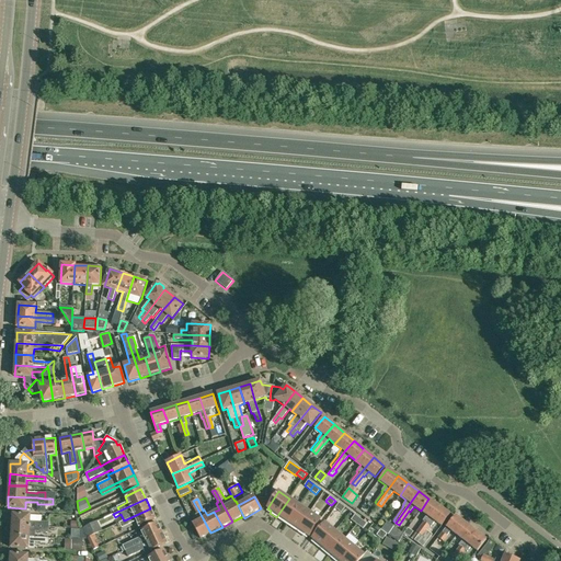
[(299,505),(289,499),(276,517),(283,523),(285,521),(287,522),(288,523),(299,505)]
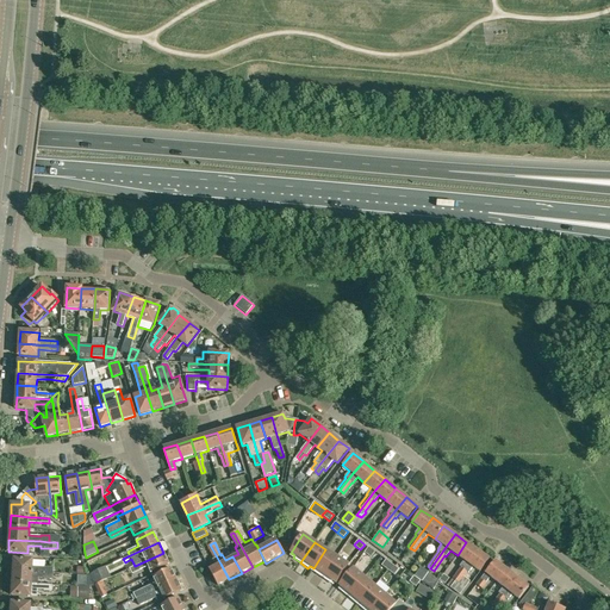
[(461,567),(453,578),(455,580),(450,587),(450,589),(478,551),(466,542),(458,555),(464,560),(459,566),(461,567)]
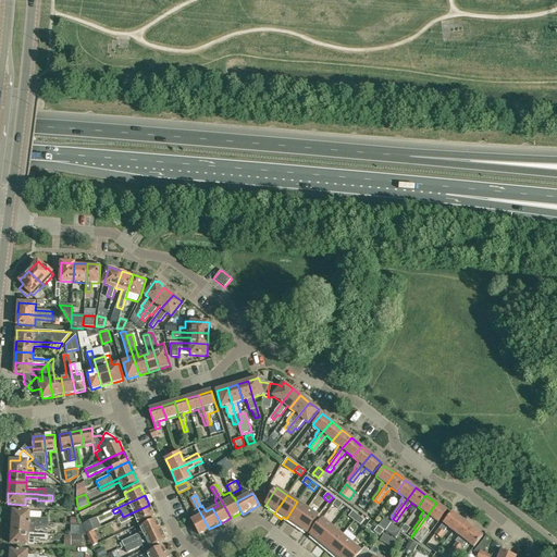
[(201,515),(192,497),(189,499),(195,510),(194,511),(197,517),(192,520),(199,535),(209,529),(201,515)]
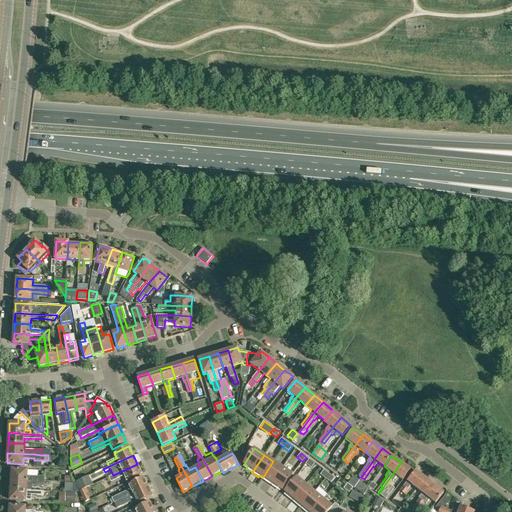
[(309,459),(306,464),(311,468),(315,463),(309,459)]
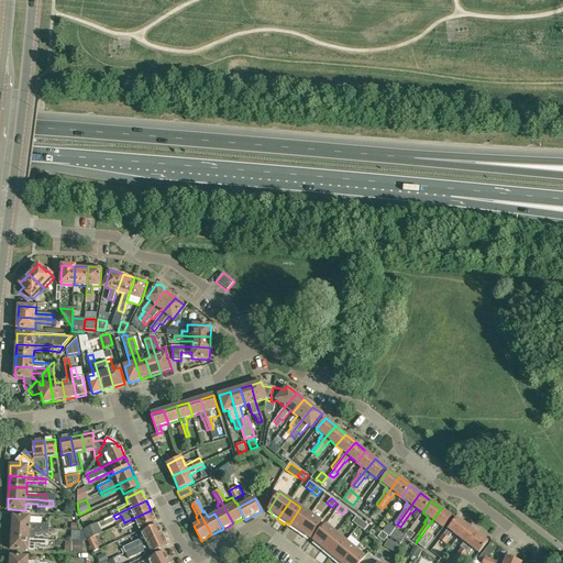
[(291,529),(298,533),(311,514),(300,507),(289,525),(290,525),(293,527),(291,529)]
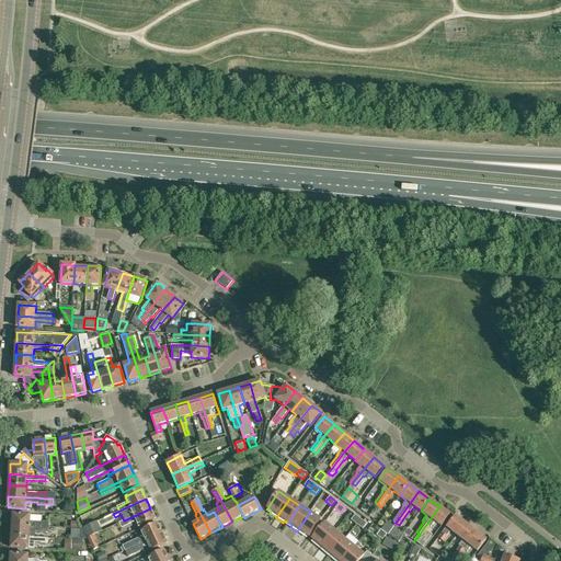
[(431,527),(435,522),(442,527),(450,515),(439,506),(414,541),(423,547),(432,535),(426,530),(430,526),(431,527)]
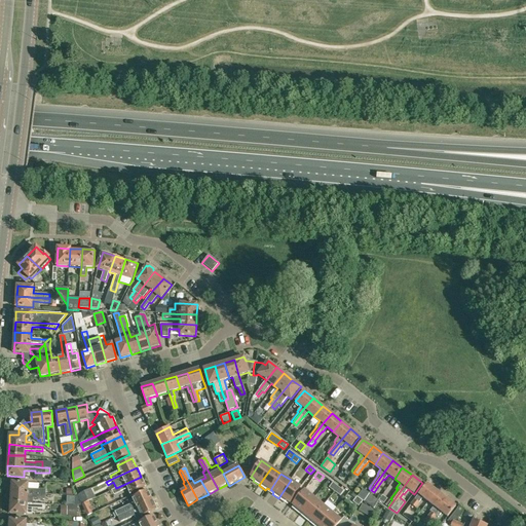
[(141,477),(116,488),(112,490),(114,494),(127,488),(130,493),(145,486),(141,477)]
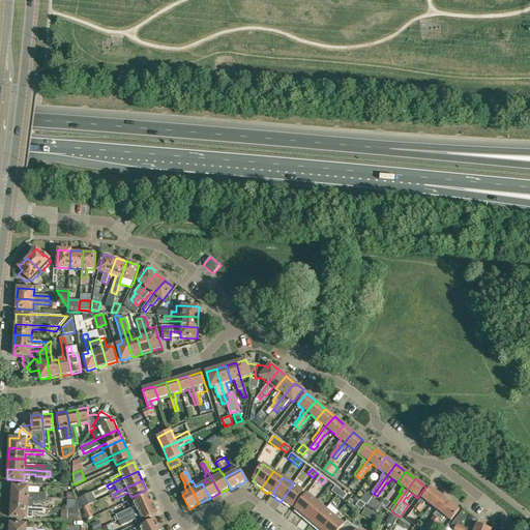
[(293,483),(281,502),(287,506),(289,504),(291,506),(292,507),(303,491),(293,483)]
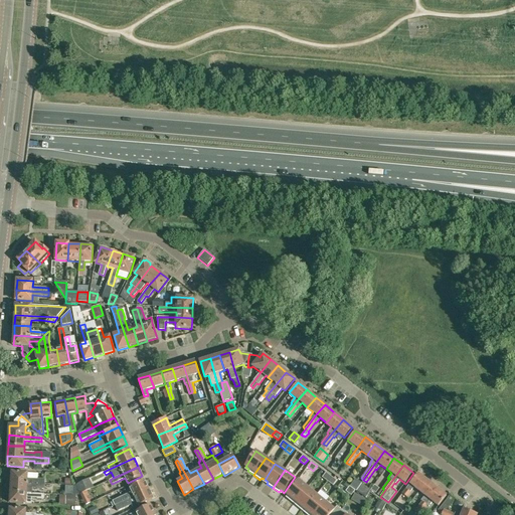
[(38,479),(27,479),(27,473),(11,472),(11,482),(37,483),(45,484),(45,479),(38,479)]
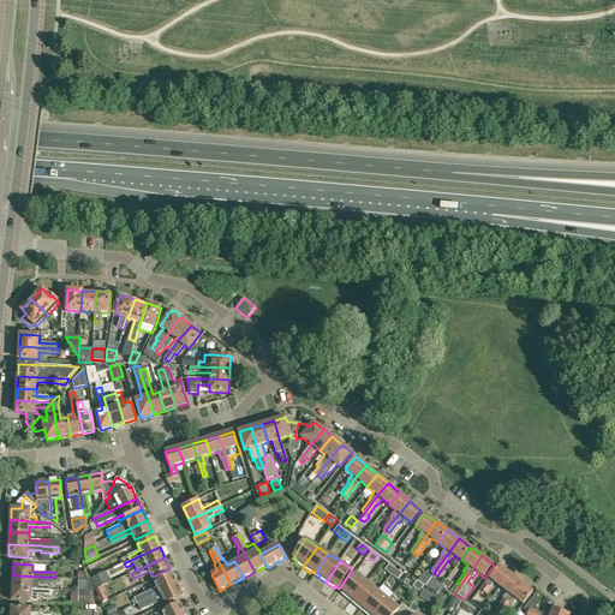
[(384,571),(390,574),(395,569),(389,565),(384,571)]
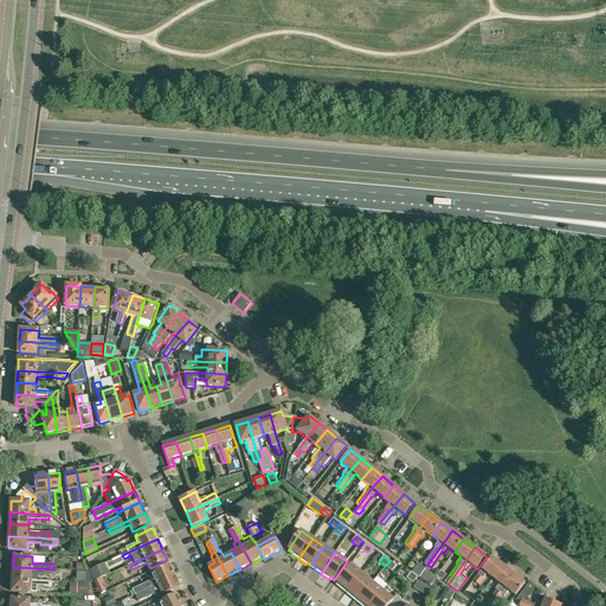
[(492,558),(482,569),(474,581),(479,586),(484,580),(483,579),(487,573),(492,578),(502,566),(492,558)]
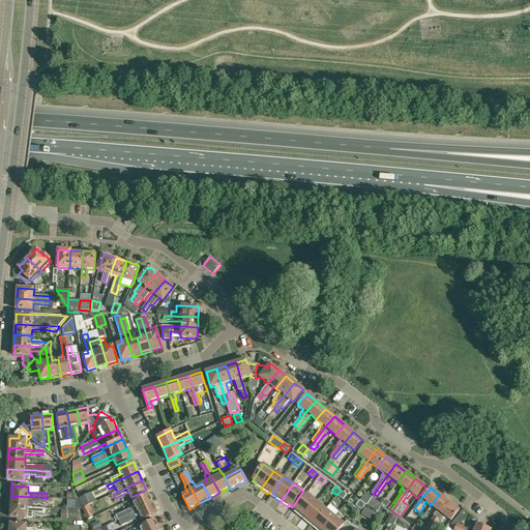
[(341,491),(336,495),(343,499),(346,495),(341,491)]
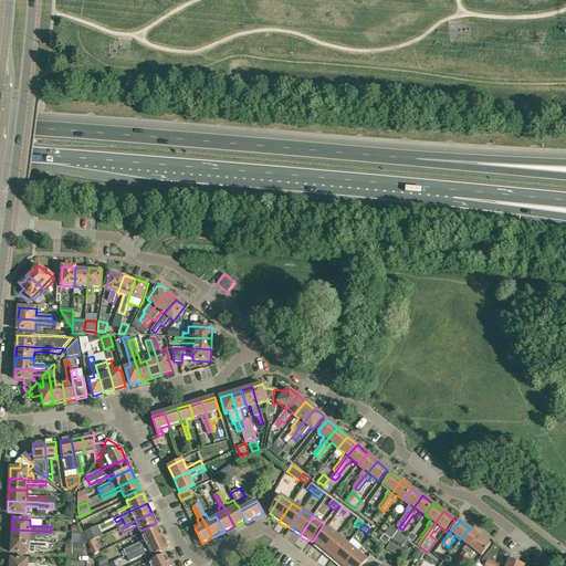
[(82,533),(84,536),(87,543),(103,535),(98,525),(82,533)]
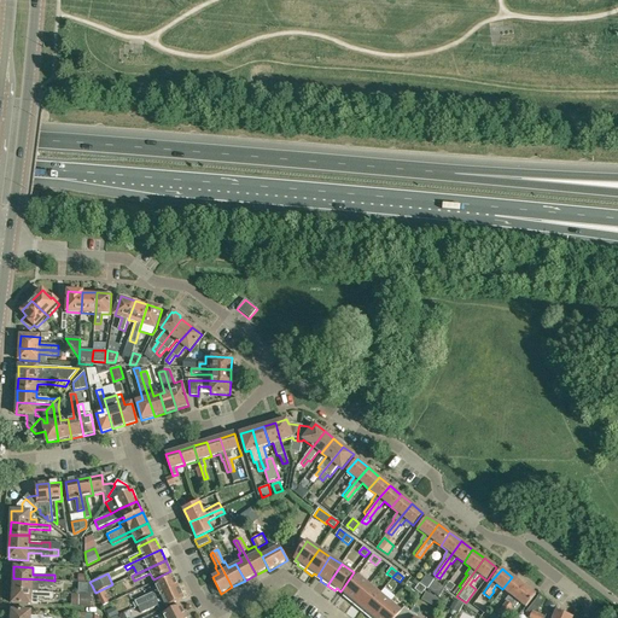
[(138,606),(179,587),(173,576),(156,584),(158,590),(135,601),(136,602),(138,606)]
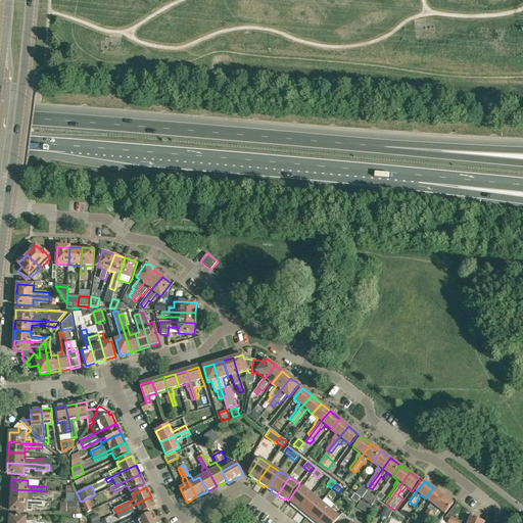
[(292,507),(298,512),(312,494),(303,487),(291,503),(292,504),(292,503),(294,505),(292,507)]
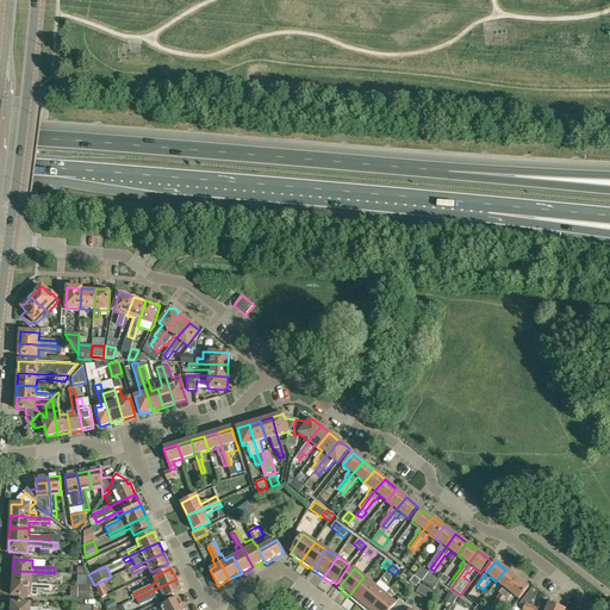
[(424,570),(417,579),(422,582),(428,572),(424,570)]
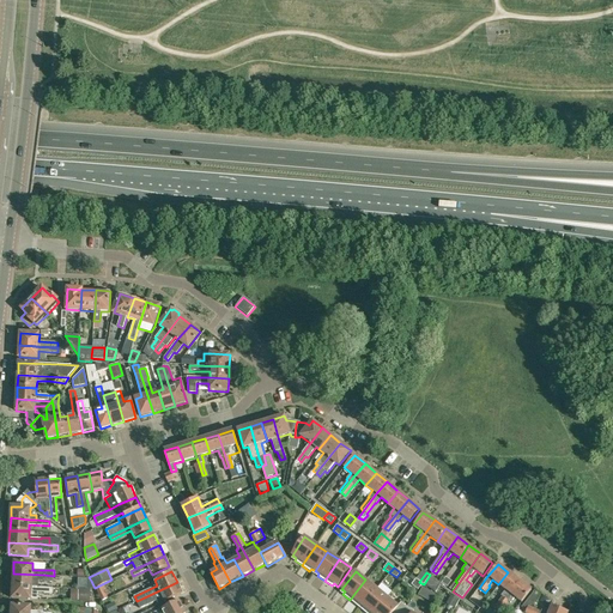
[(520,581),(508,572),(498,584),(505,590),(501,596),(502,596),(493,607),(497,611),(510,594),(520,581)]
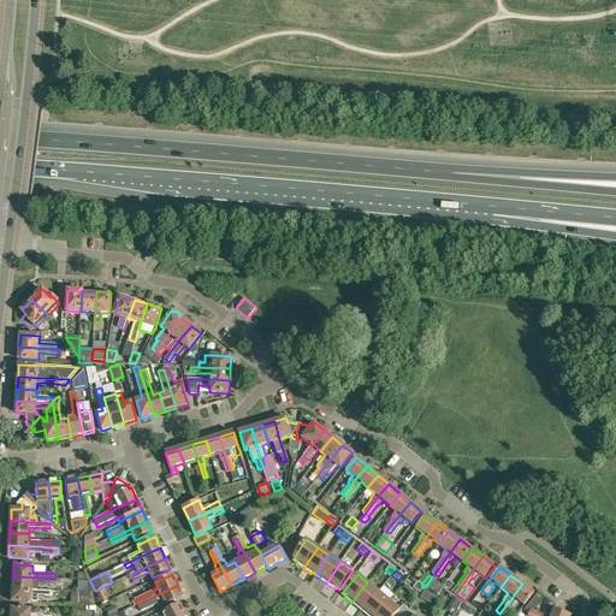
[(54,579),(45,578),(13,576),(12,590),(39,591),(39,584),(45,584),(45,585),(53,585),(54,579)]
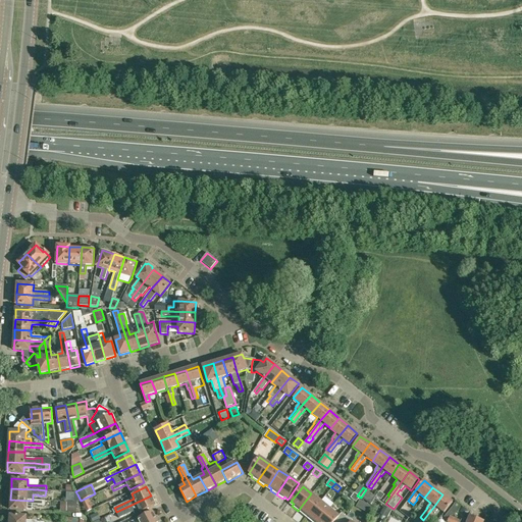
[(359,497),(356,494),(354,492),(350,498),(352,499),(356,502),(359,497)]
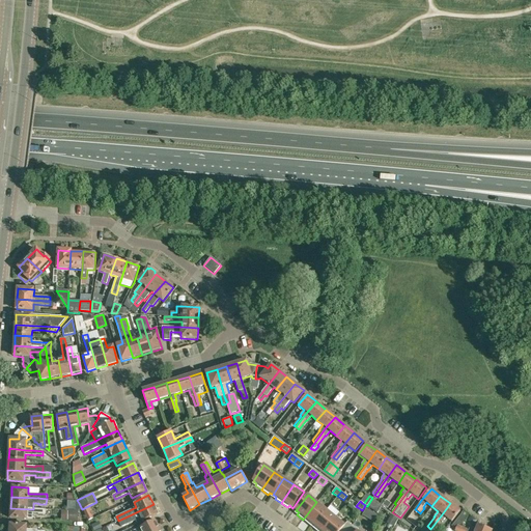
[(326,510),(316,502),(303,520),(309,525),(311,523),(313,524),(312,525),(313,525),(326,510)]
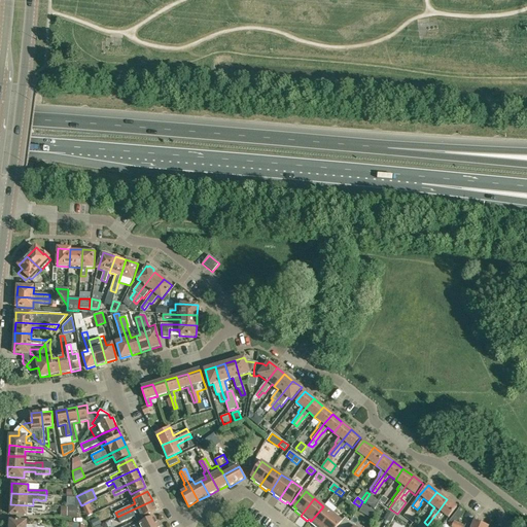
[(447,499),(438,511),(427,525),(430,526),(437,517),(438,518),(443,514),(449,518),(457,507),(447,499)]
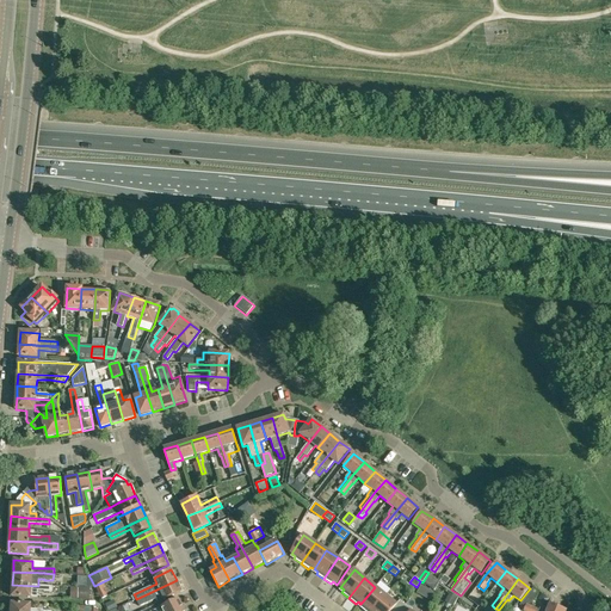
[(181,592),(177,580),(136,599),(140,606),(156,599),(158,603),(181,592)]
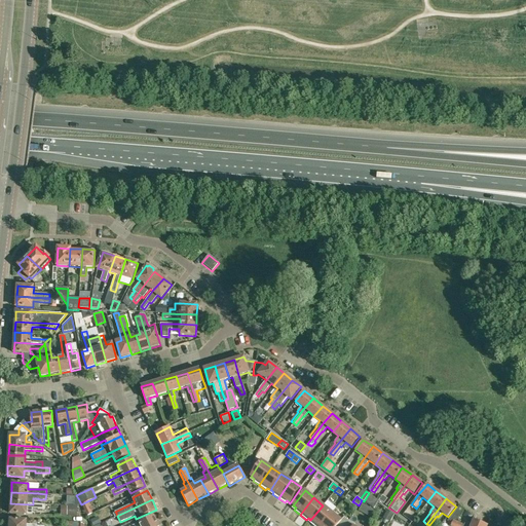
[(87,501),(85,502),(81,504),(87,517),(92,514),(87,501)]
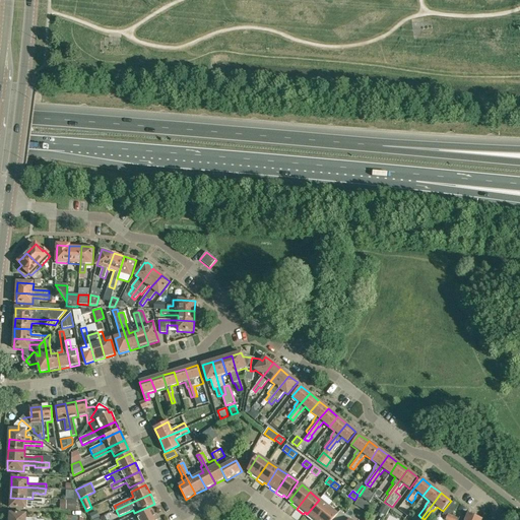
[(45,499),(38,499),(33,499),(10,498),(10,507),(44,509),(44,503),(45,503),(45,499)]
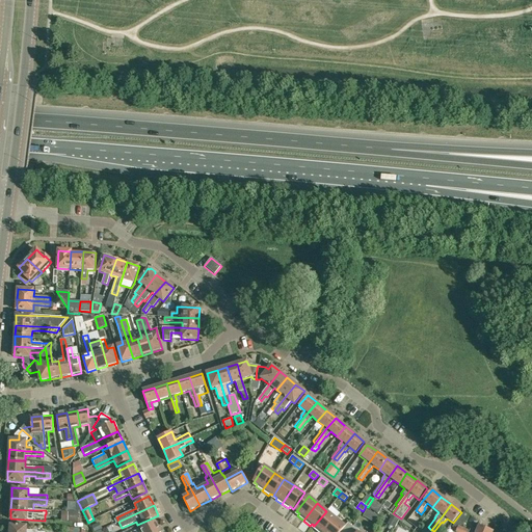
[(78,511),(68,511),(68,522),(78,522),(80,522),(80,512),(78,511)]
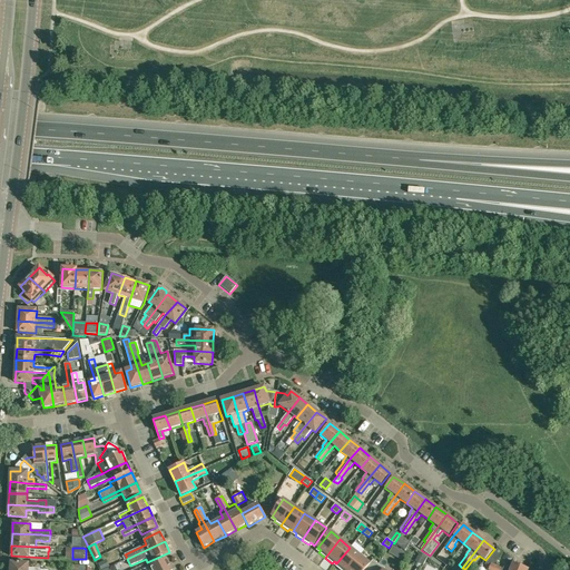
[(338,569),(340,569),(347,569),(360,556),(350,548),(336,563),(337,564),(340,567),(338,569)]
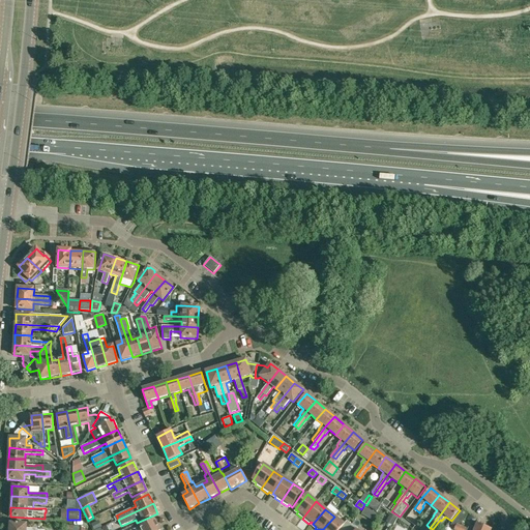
[(491,529),(492,529),(477,524),(474,529),(468,527),(468,529),(460,525),(466,517),(461,512),(451,524),(454,527),(462,529),(491,529)]
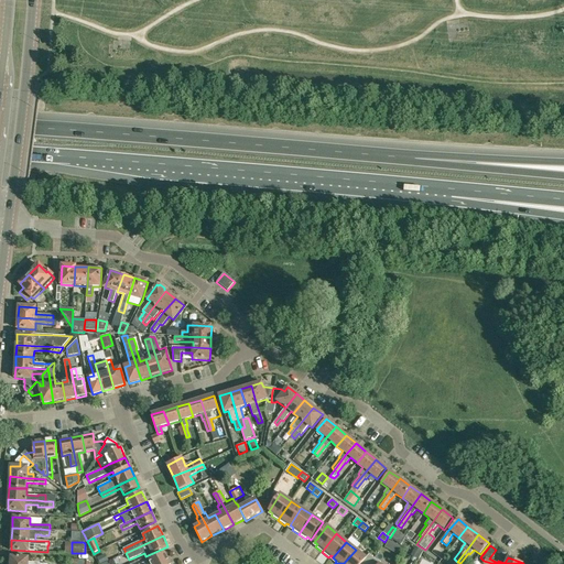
[(422,551),(414,548),(410,555),(418,560),(422,551)]
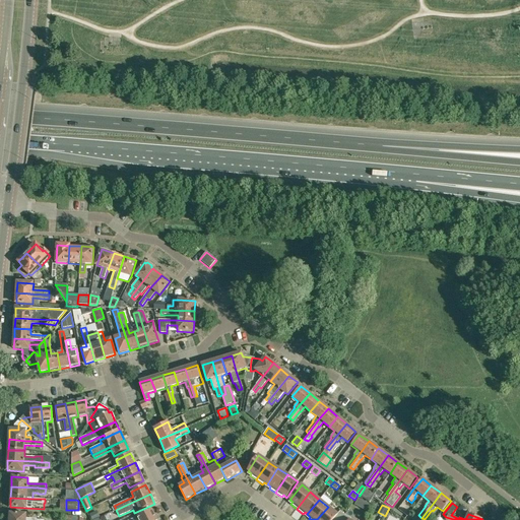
[(341,519),(345,515),(340,511),(337,514),(328,507),(317,519),(341,519)]
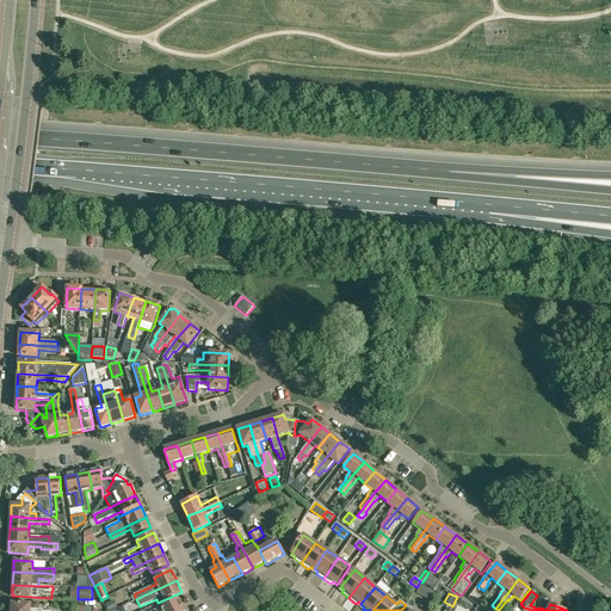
[(161,606),(162,610),(180,610),(183,610),(178,599),(161,606)]
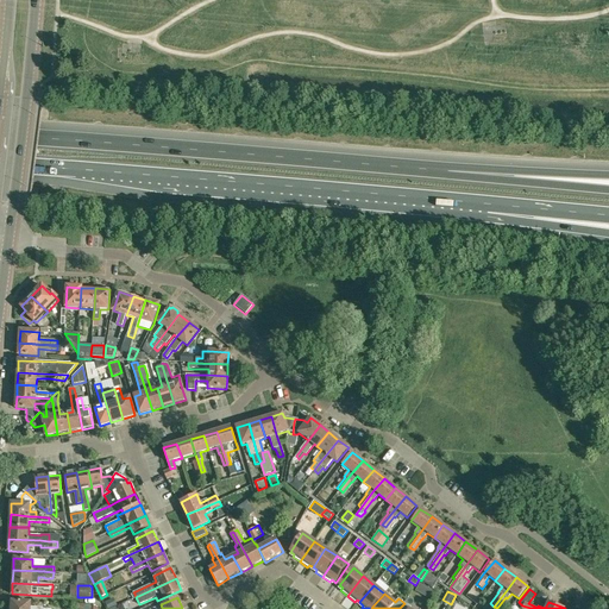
[(112,598),(104,602),(107,608),(110,608),(114,607),(115,607),(112,598)]
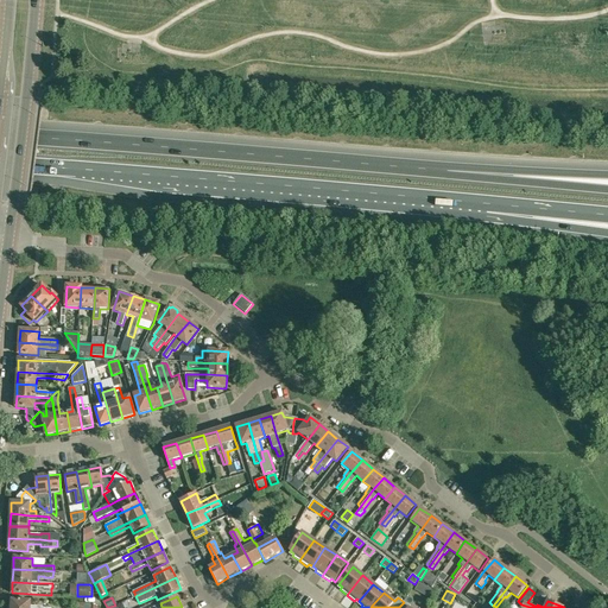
All buildings are outlined.
